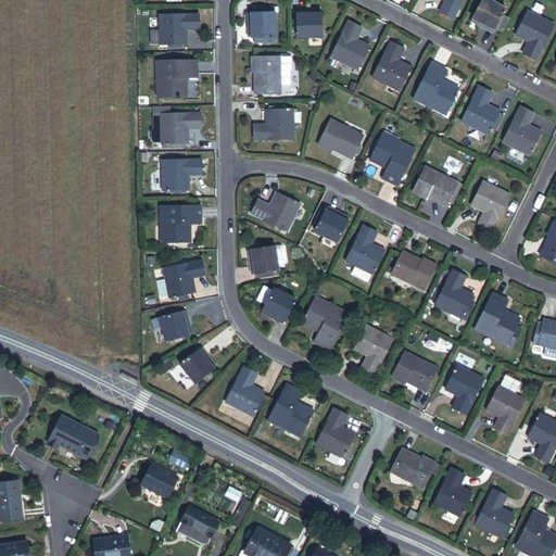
[(452,20),(460,0),(442,0),(437,12),(452,20)]
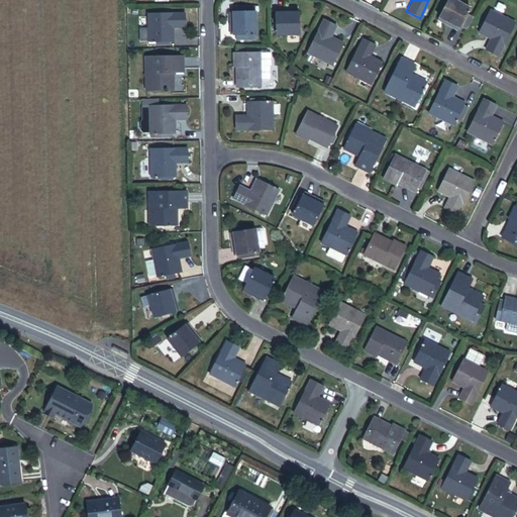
[(451,29),(457,31),(469,9),(450,0),(448,0),(438,19),(452,26),(451,29)]
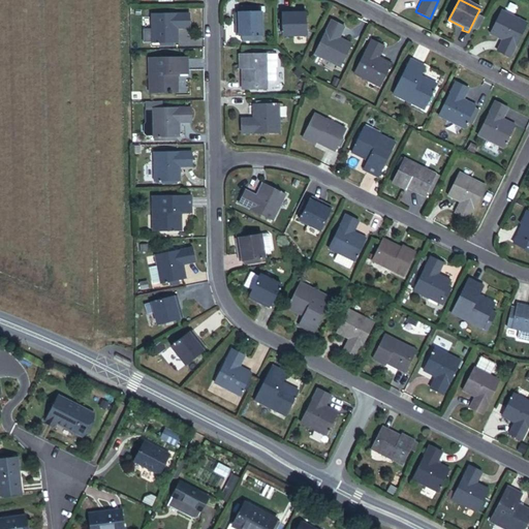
[(281,36),(305,36),(304,13),(289,14),(289,10),(281,10),(281,36)]
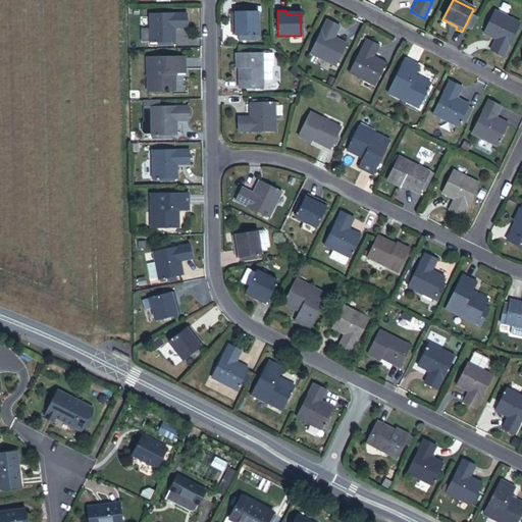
[(238,36),(257,36),(257,12),(256,12),(246,12),(235,13),(235,28),(232,28),(232,36),(238,36)]
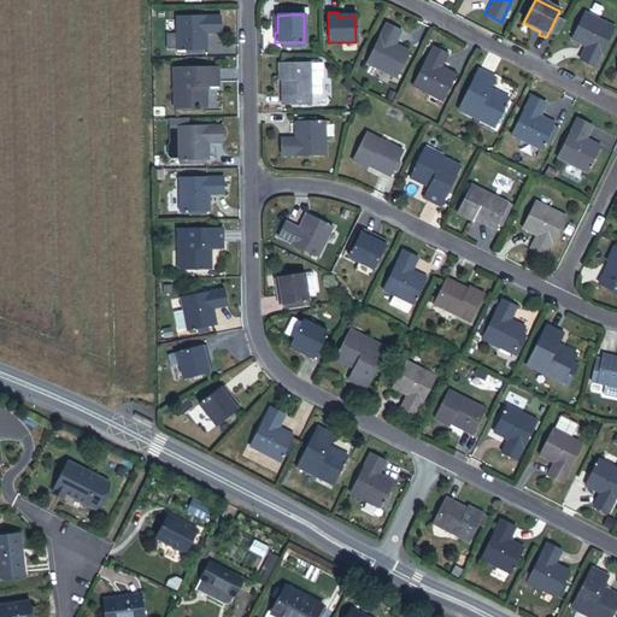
[(203,34),(219,34),(219,16),(176,17),(176,50),(186,50),(201,50),(203,50),(203,34)]
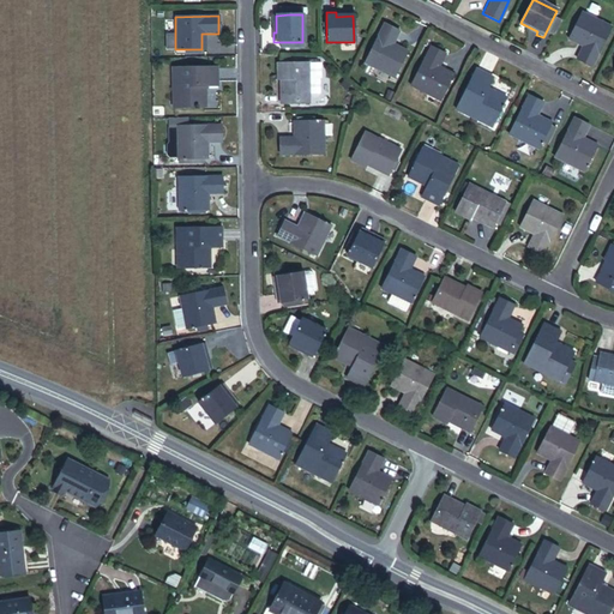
[(573,59),(589,67),(608,29),(579,16),(569,37),(582,43),(573,59)]
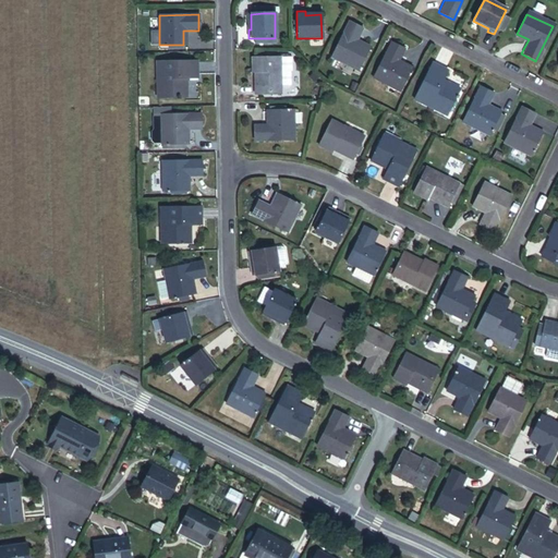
[(331,57),(358,70),(367,50),(355,45),(363,29),(349,22),(331,57)]
